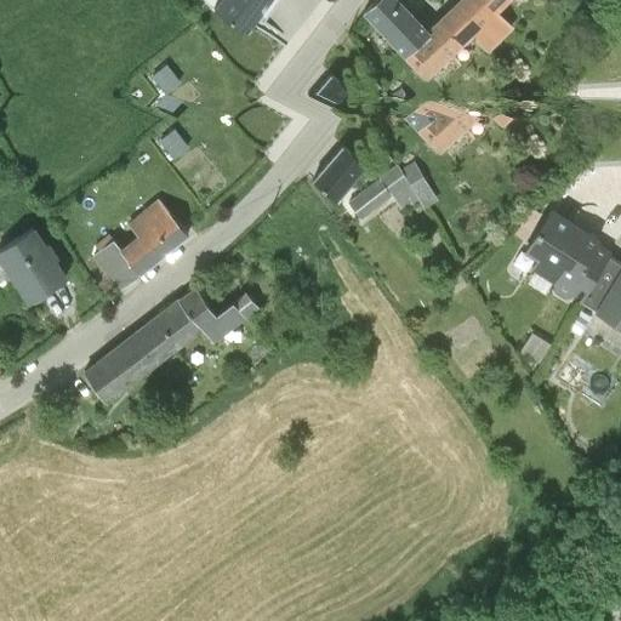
[(446,36),(467,12),(454,0),(437,0),(423,16),(446,36)]
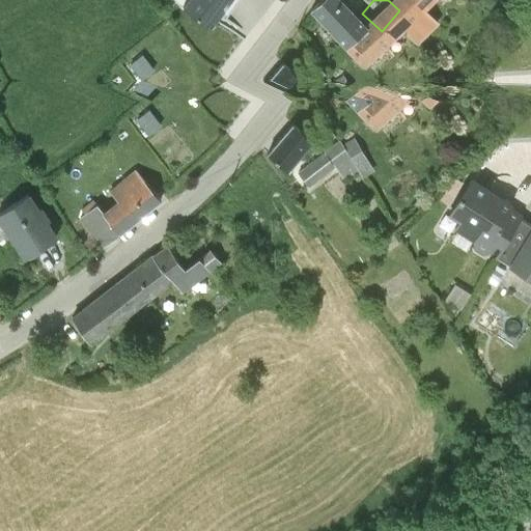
[(388,0),(399,10),(408,0),(388,0)]
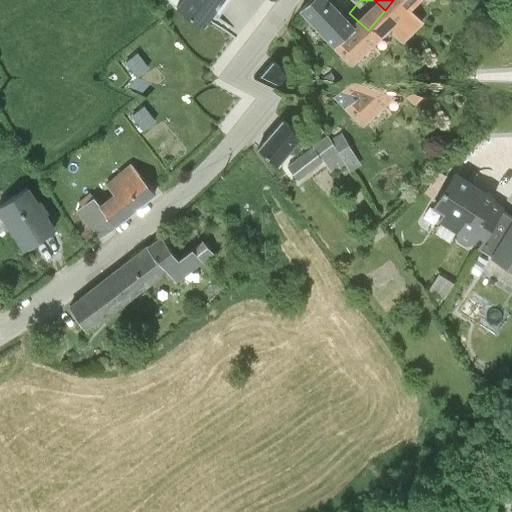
[(423,26),(364,83),(382,103),(399,88),(421,67),(445,48),(441,44),(423,26)]
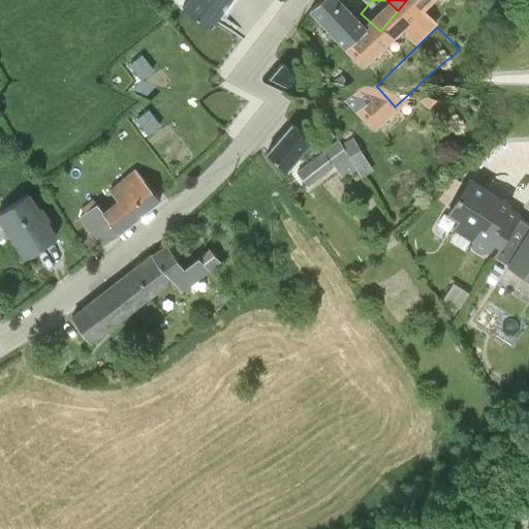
[(376,86),(342,49),(318,67),(373,127),(395,106),(376,86)]
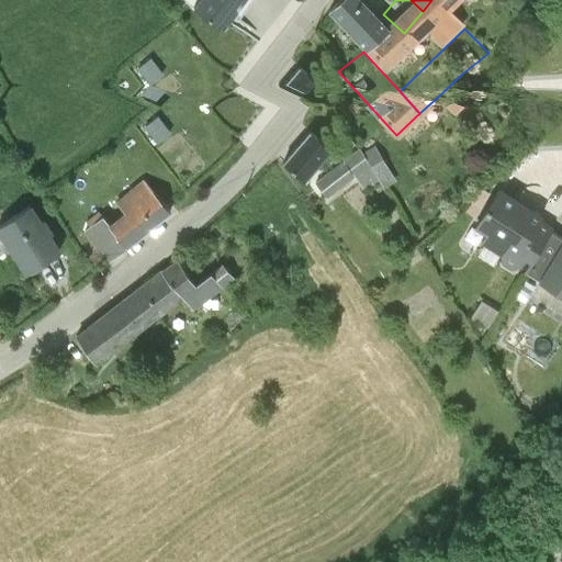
[(479,91),(462,74),(438,97),(453,114),(479,91)]
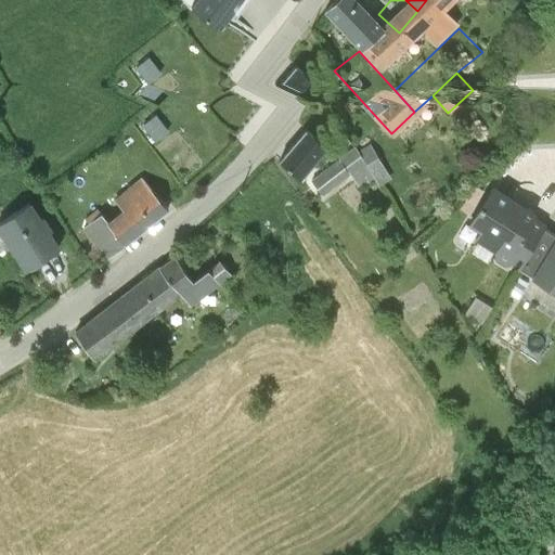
[(325,146),(304,128),(278,158),(302,177),(325,146)]
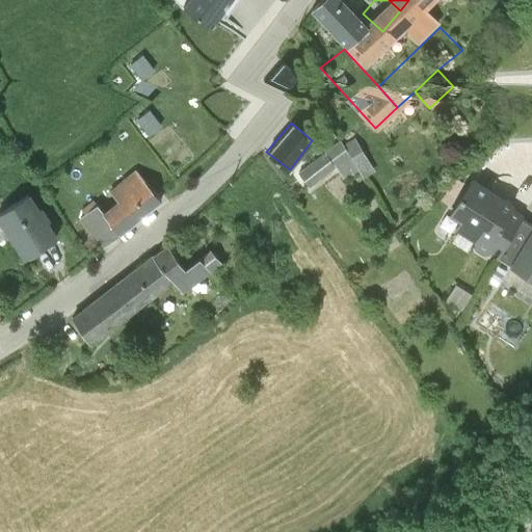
[(354,135),(342,142),(362,176),(373,169),(354,135)]
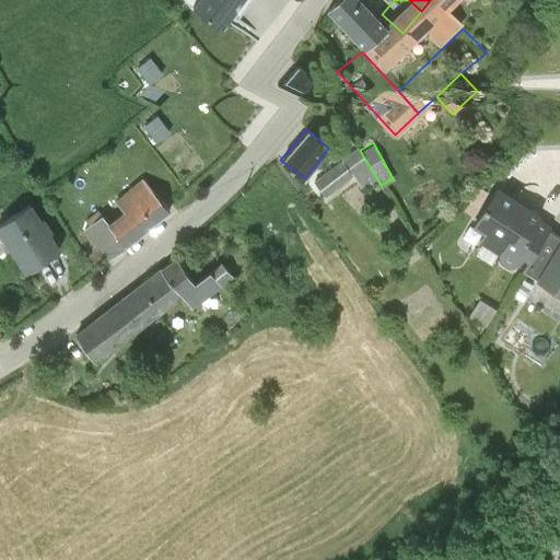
[(360,150),(358,144),(314,181),(325,196),(352,173),(362,188),(377,179),(360,150)]
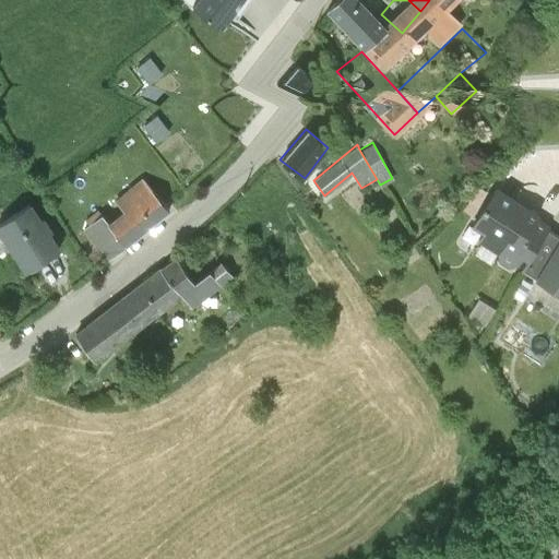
[(167,209),(142,176),(114,197),(122,207),(106,219),(126,244),(167,209)]
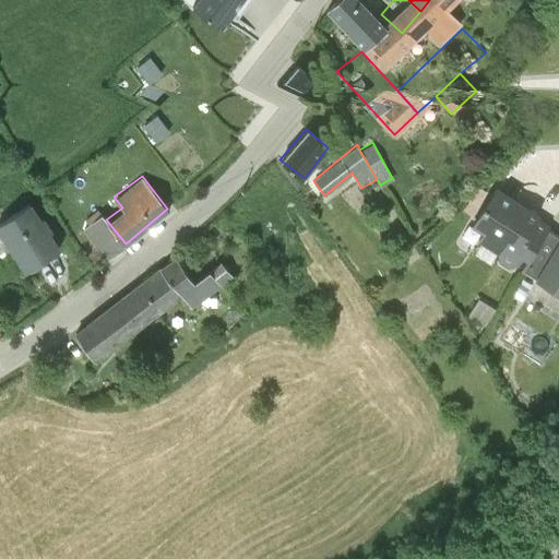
[(494,186),(471,227),(482,233),(476,242),(516,266),(522,258),(527,262),(549,226),(535,218),(539,214),(494,186)]
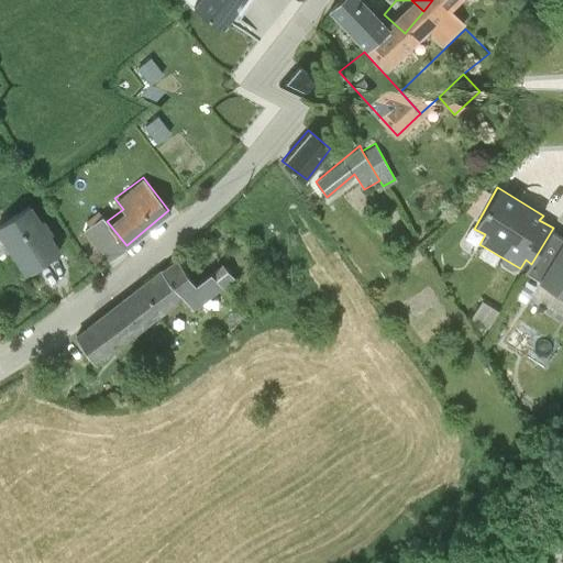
[(62,247),(31,202),(0,222),(0,234),(25,272),(62,247)]
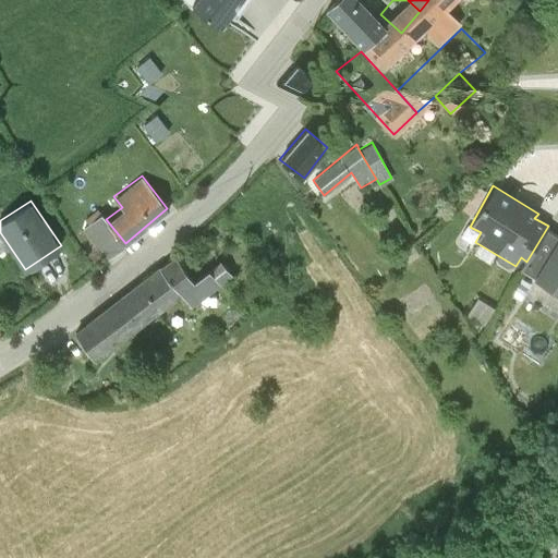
[(125,243),(100,211),(81,227),(107,258),(125,243)]
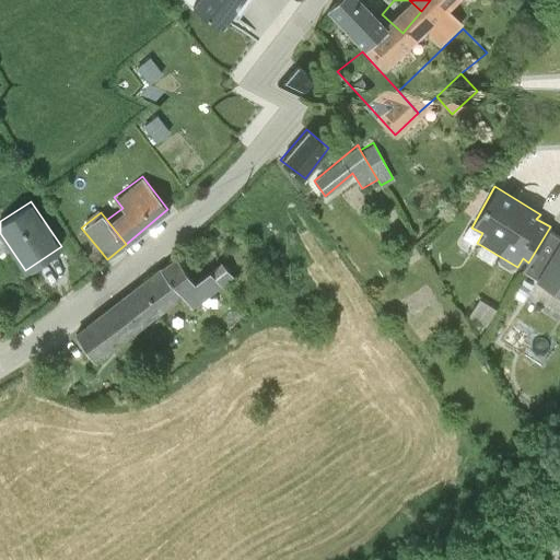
[(559,241),(536,280),(559,293),(559,241)]
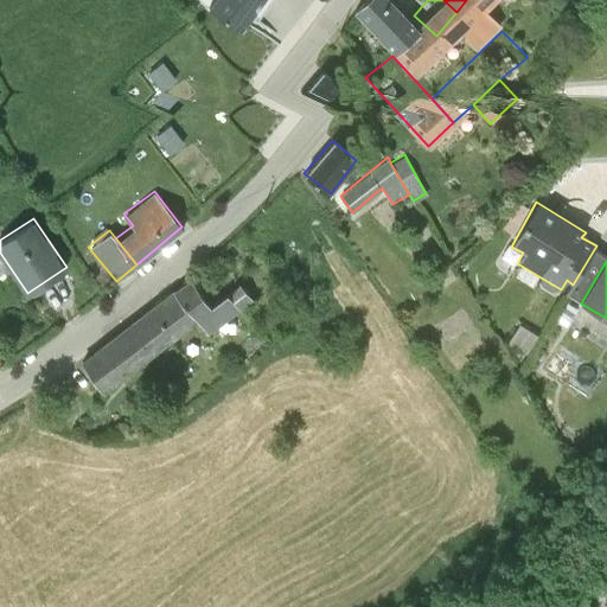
[(211,307),(190,279),(81,360),(106,391),(199,320),(209,333),(253,301),(241,285),(211,307)]
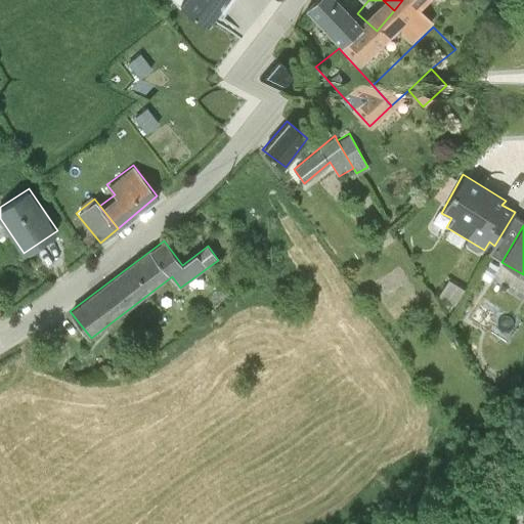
[(445,296),(460,303),(468,289),(453,280),(445,296)]
